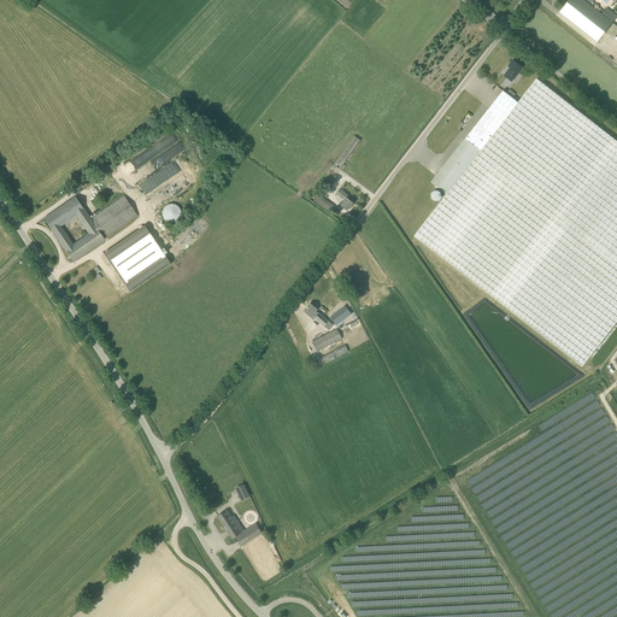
[(607,12),(605,11),(601,15),(583,0),(569,0),(559,12),(598,42),(612,23),(616,17),(616,16),(609,10),(607,12)]
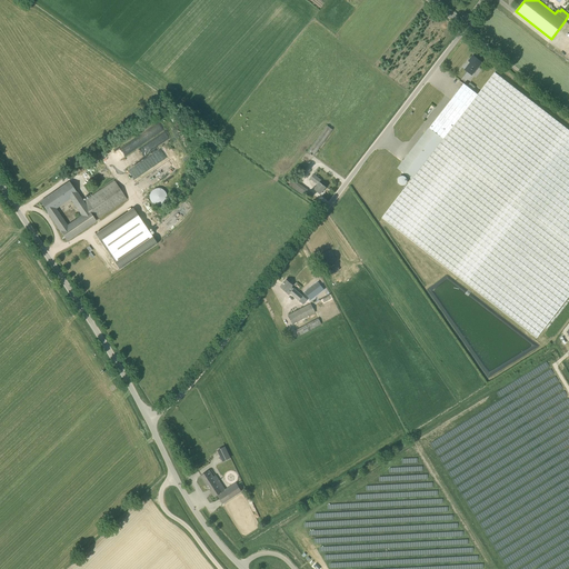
[(472,76),(482,62),(473,56),(470,59),(471,61),(465,70),(472,76)]
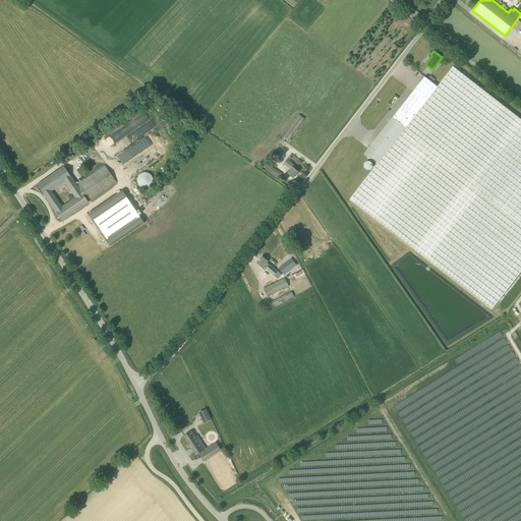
[(520,271),(520,119),(505,107),(453,67),(438,87),(437,85),(406,126),(378,164),(350,198),(491,309),(520,271)]
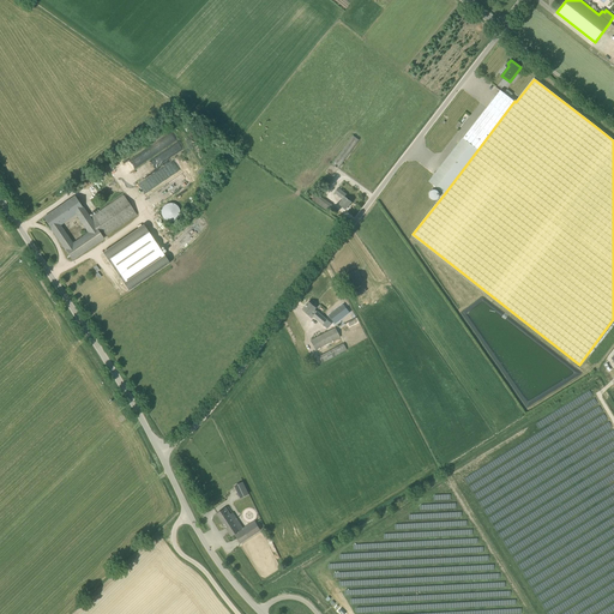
[(500,90),(487,108),(501,119),(515,101),(500,90)]
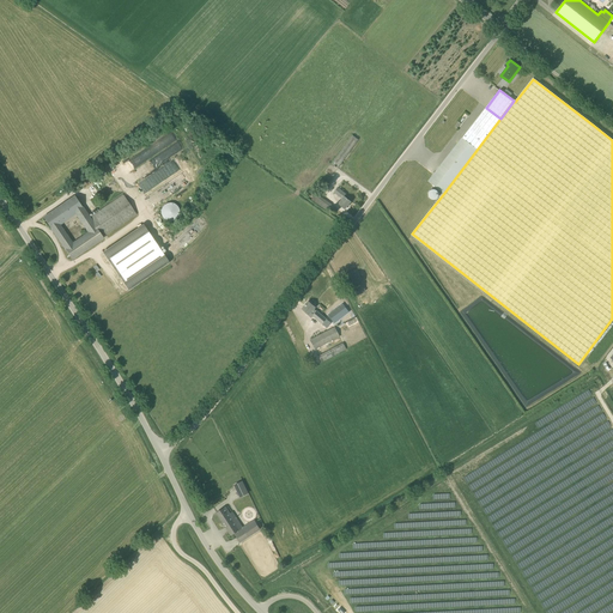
[(478,149),(501,119),(486,108),(462,138),(478,149)]
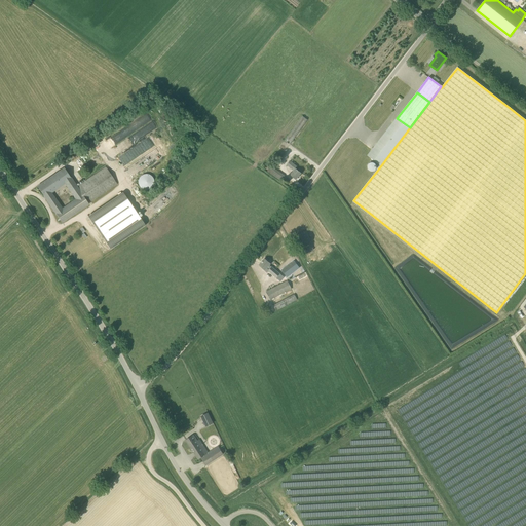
[(290,145),(307,119),(302,116),(285,141),(290,145)]
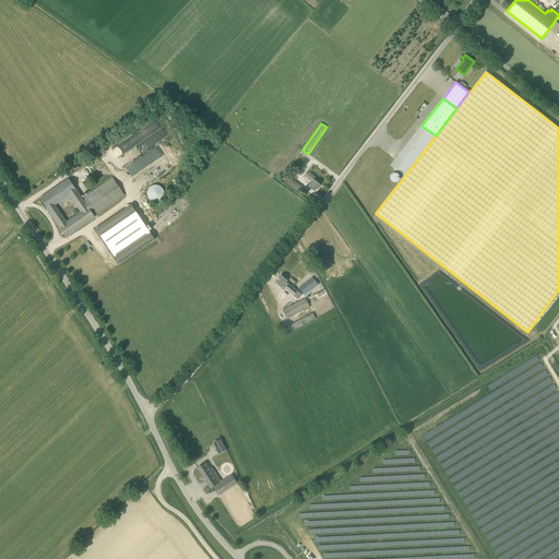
[(405,176),(436,135),(421,126),(391,165),(405,176)]
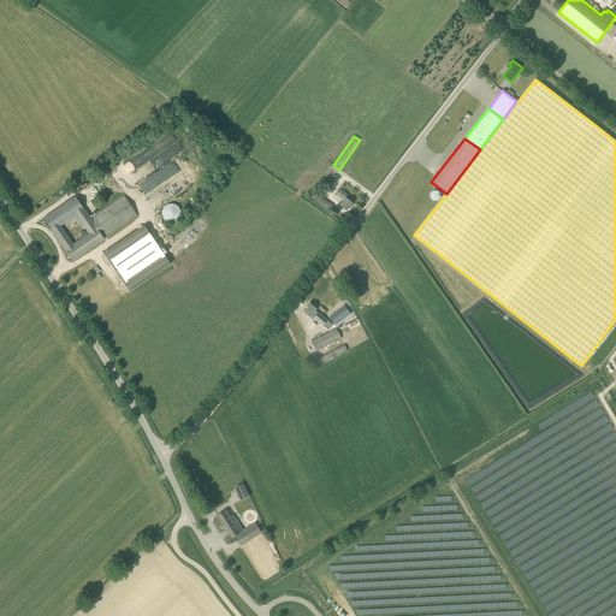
[(170,169),(155,178),(159,184),(173,175),(170,169)]
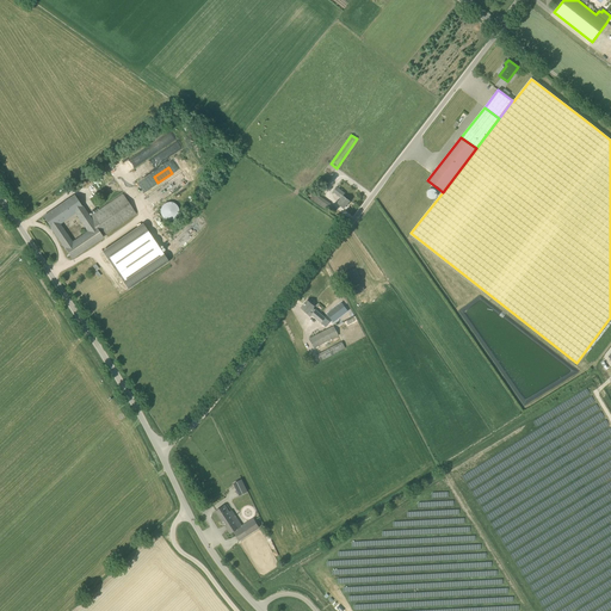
[(345,193),(337,187),(333,192),(341,198),(338,203),(344,209),(350,201),(344,196),(345,193)]
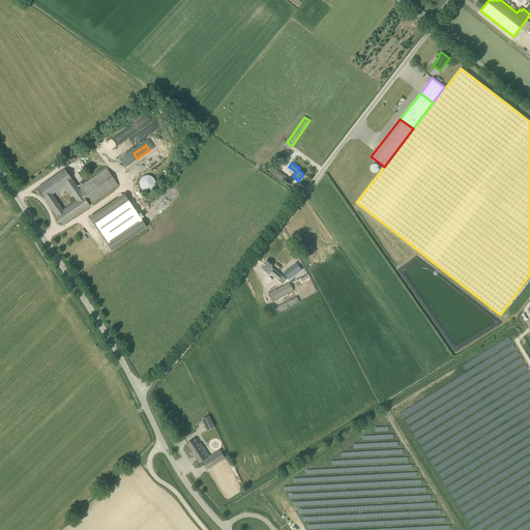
[(376,163),(372,169),(378,173),(382,166),(376,163)]
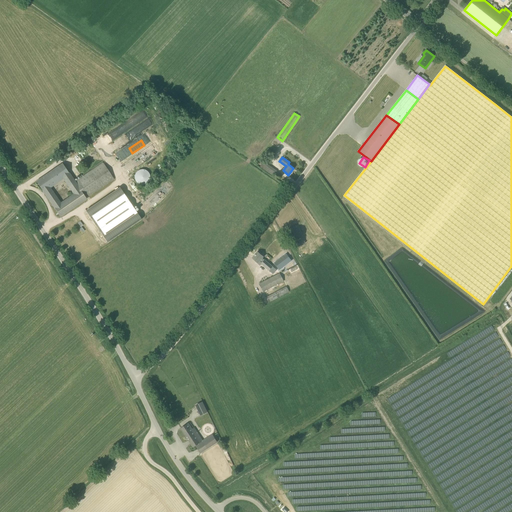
[(273,176),(277,170),(264,161),(260,167),(273,176)]
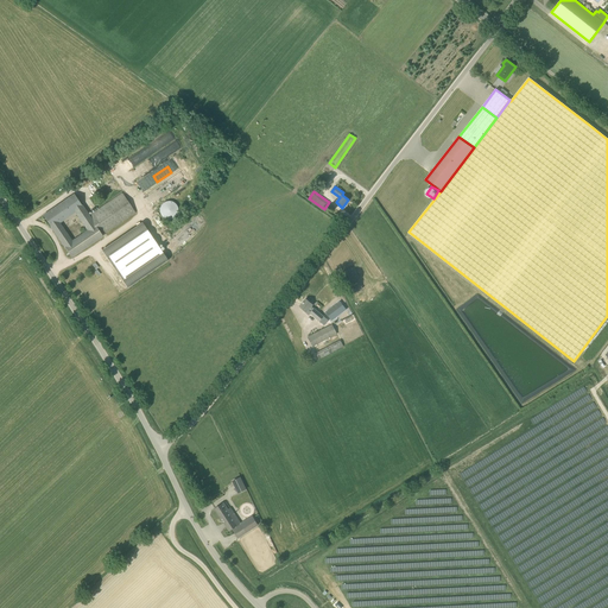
[(43,215),(71,257),(103,235),(101,233),(103,230),(106,233),(137,213),(122,192),(89,215),(88,213),(75,194),(43,215)]
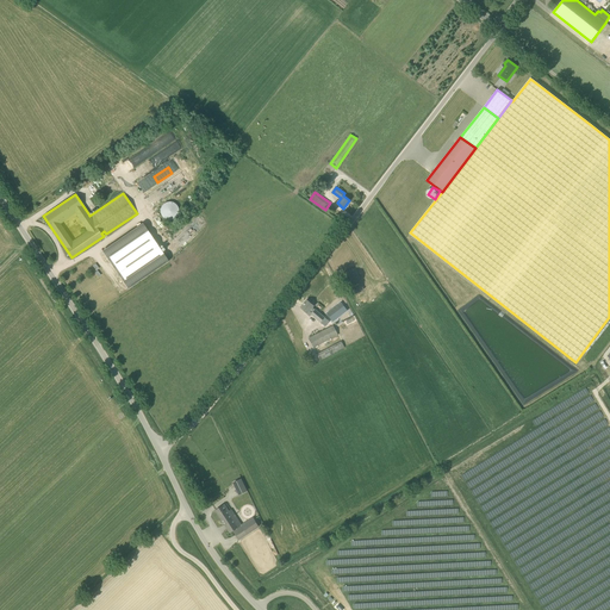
[(161,215),(176,219),(180,205),(165,200),(161,215)]
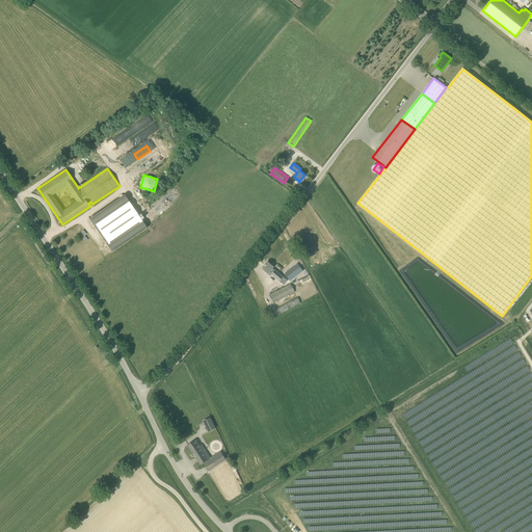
[(123,194),(89,216),(111,250),(145,229),(123,194)]
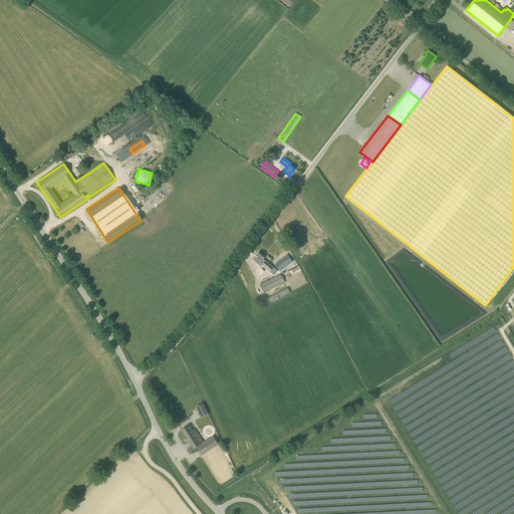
[(307,244),(297,226),(288,231),(297,249),(307,244)]
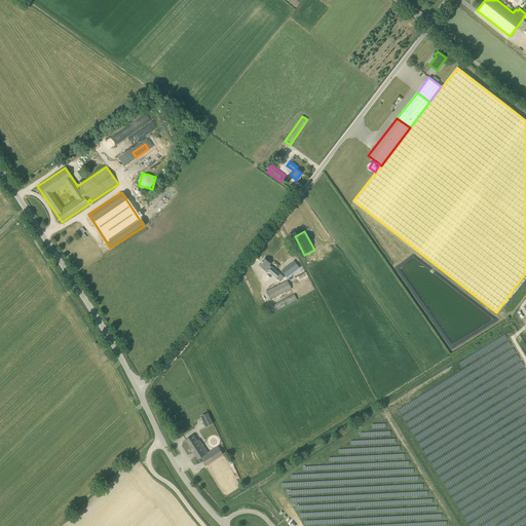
[(272,267),(269,265),(271,264),(265,258),(259,265),(265,270),(267,268),(269,270),(268,271),(280,282),(284,277),(272,267)]
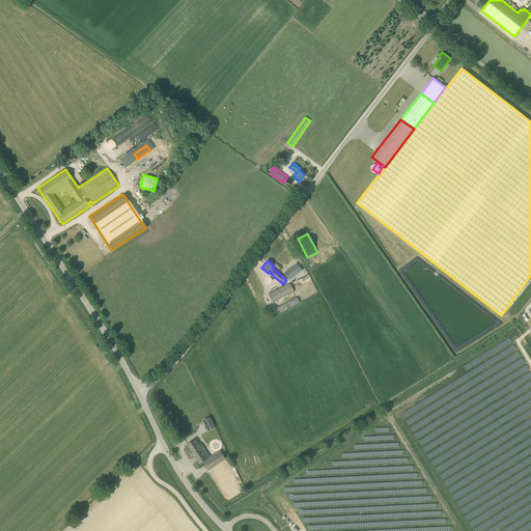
[(290,268),(284,273),(289,280),(303,271),(300,267),(294,271),(290,268)]
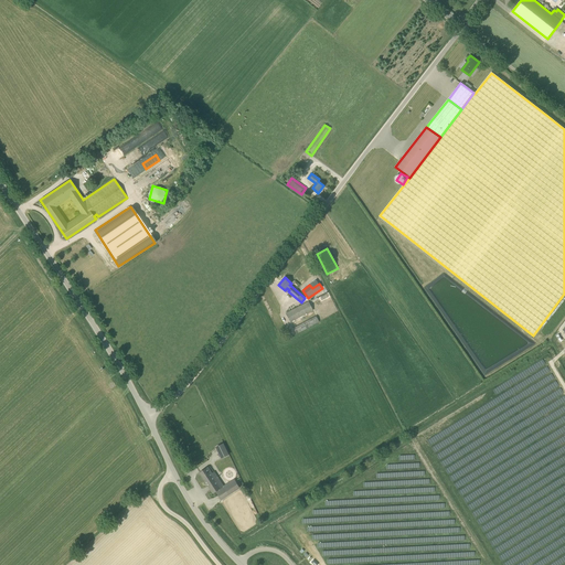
[(313,310),(308,301),(286,313),(290,322),(313,310)]
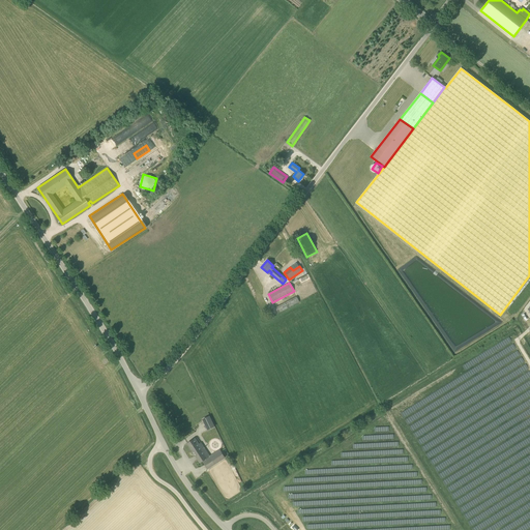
[(275,306),(277,312),(300,302),(297,297),(275,306)]
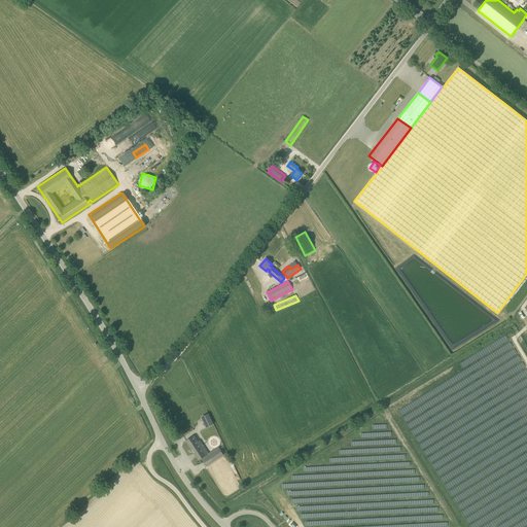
[(207,427),(213,424),(208,414),(202,417),(207,427)]
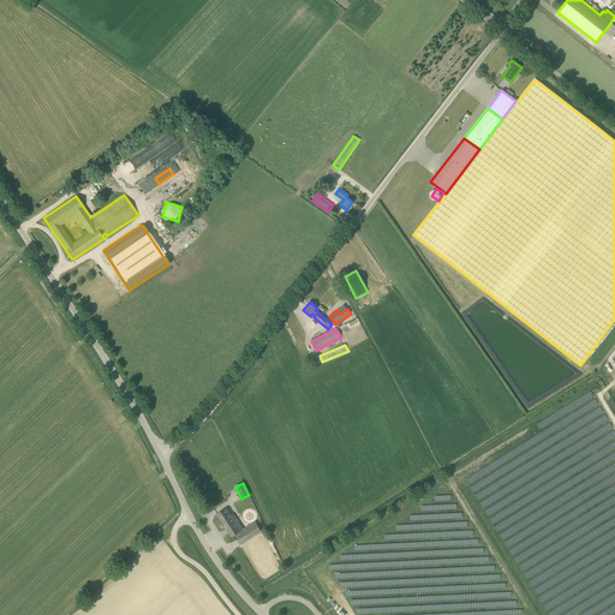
[(256,523),(244,530),(233,514),(230,517),(225,509),(218,514),(232,537),(236,535),(242,544),(262,532),(256,523)]
